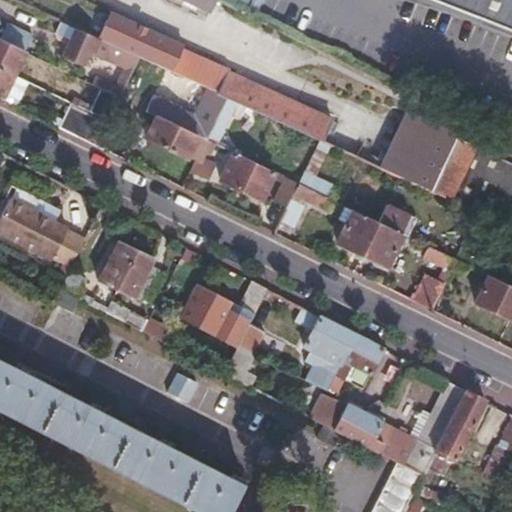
[(215,0),(188,0),(210,11),(215,0)]
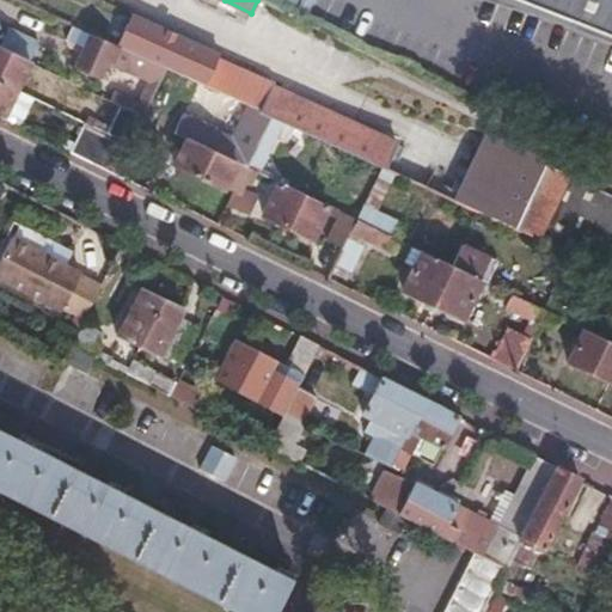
[(611,0),(503,0),(611,41),(611,0)]
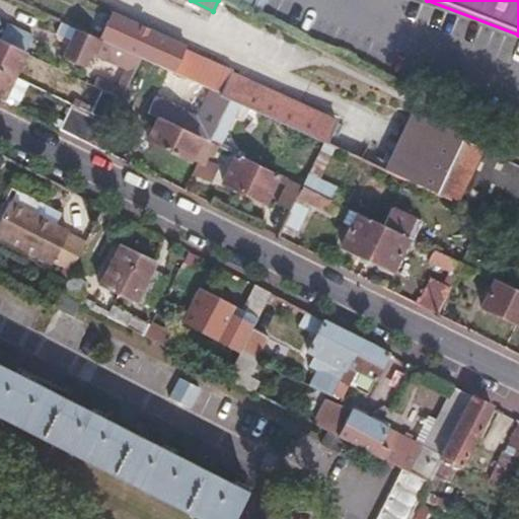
[(230,98),(326,143),(336,124),(182,51),(183,48),(113,14),(101,39),(142,57),(218,93),(230,98)]
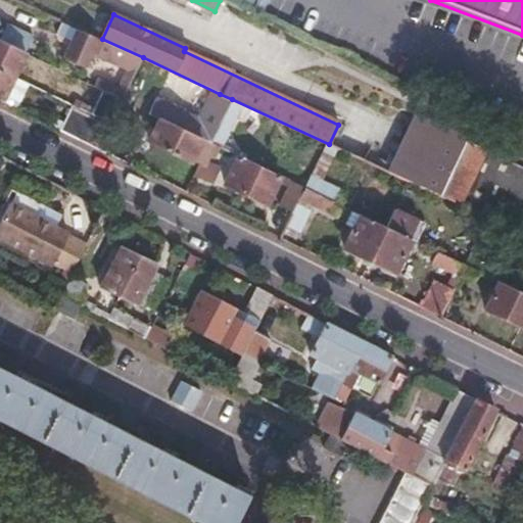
[(102,39),(79,28),(64,58),(86,69),(95,55),(136,75),(143,57),(102,39)]
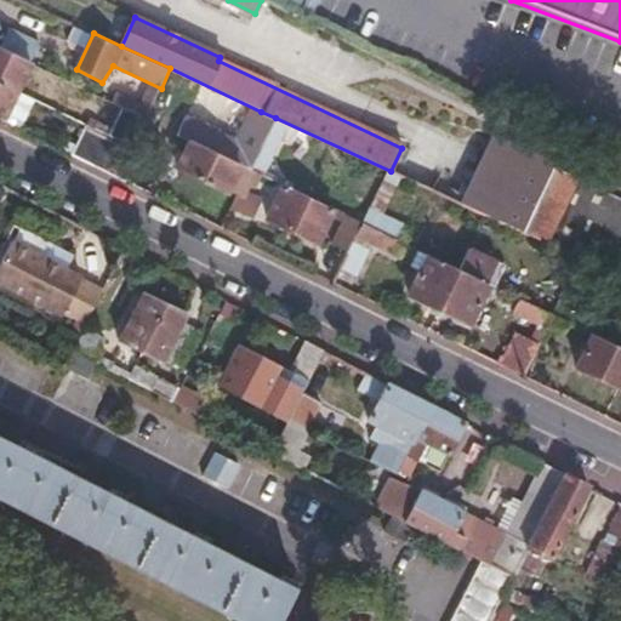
[(30,63),(0,49),(0,84),(17,92),(30,63)]
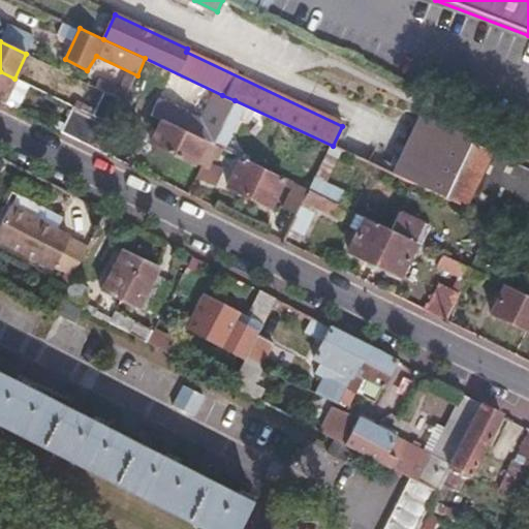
[(0,100),(2,101),(14,79),(0,71),(0,100)]
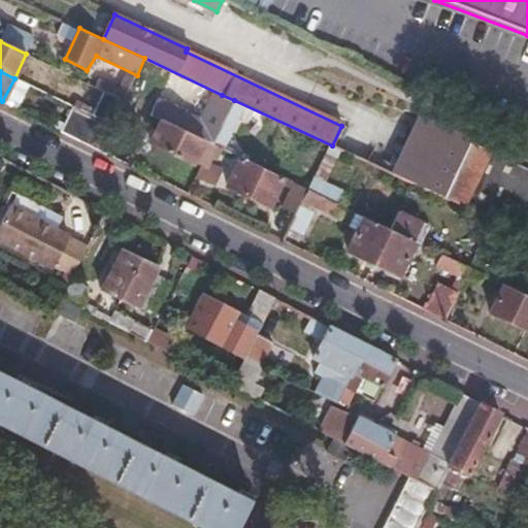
[(90,116),(78,139),(94,146),(105,123),(117,99),(95,88),(87,106),(76,101),(73,107),(90,116)]
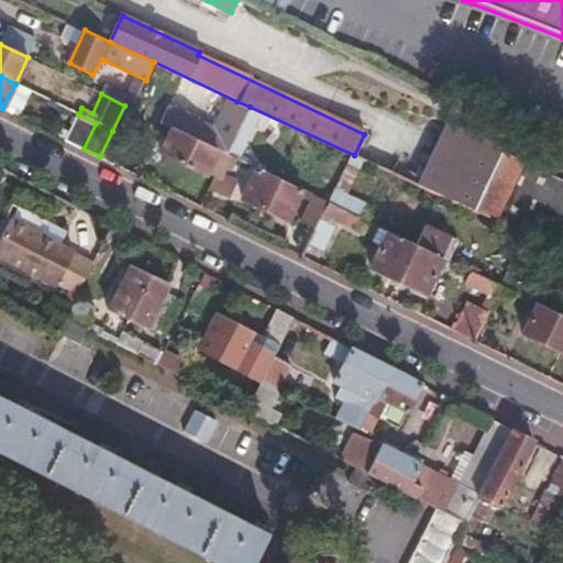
[(162,150),(216,176),(228,154),(250,107),(236,101),(213,150),(172,130),(162,150)]
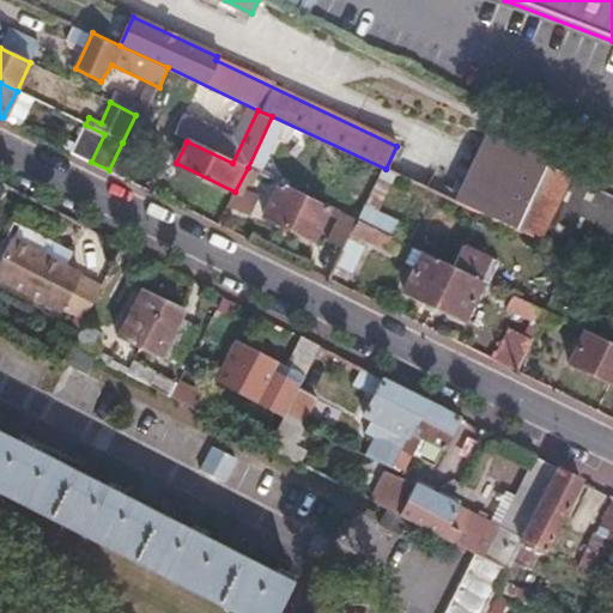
[(85,125),(71,151),(91,162),(104,134),(85,125)]
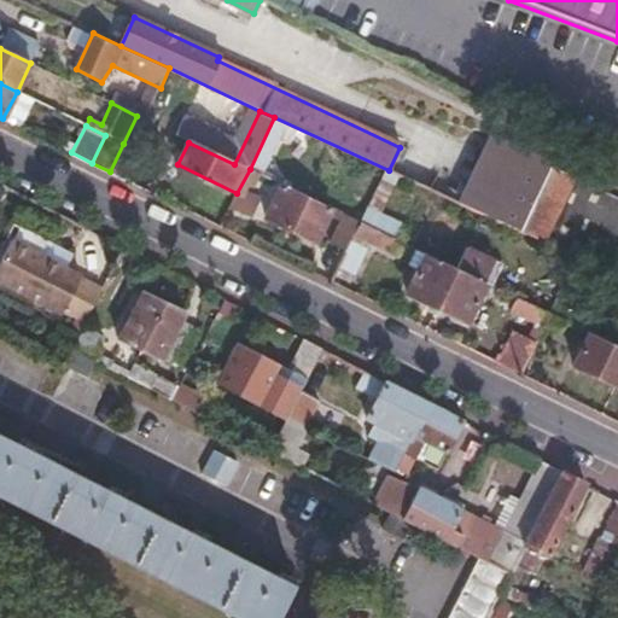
[(607,273),(617,250),(617,197),(551,167),(552,162),(493,135),(460,204),(607,273)]
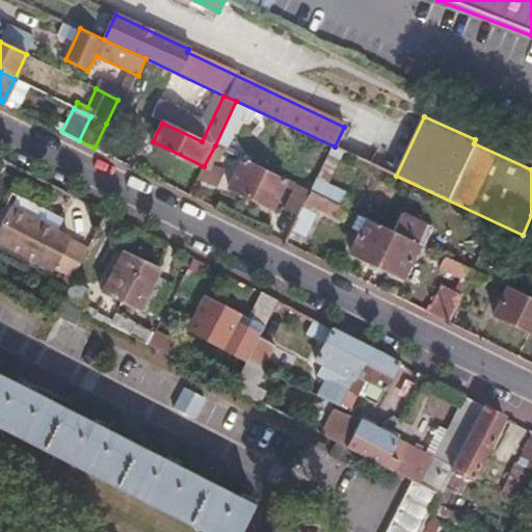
[(106,124),(95,148),(109,155),(120,131),(106,124)]
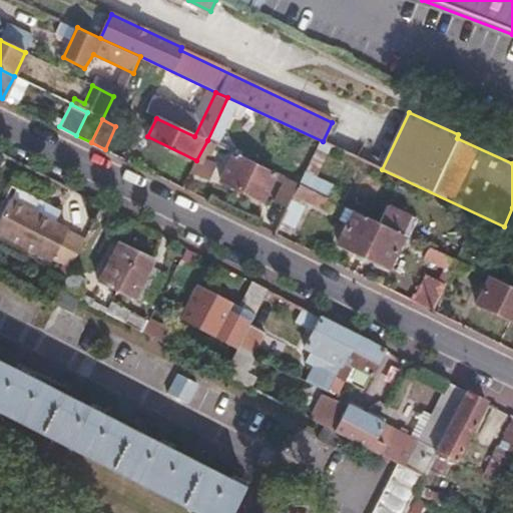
[(207,140),(196,160),(201,162),(205,154),(210,156),(216,145),(207,140)]
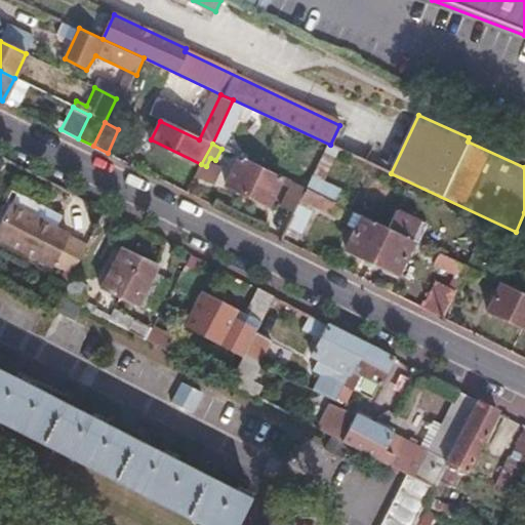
[(270,205),(283,178),(239,157),(227,184),(270,205)]
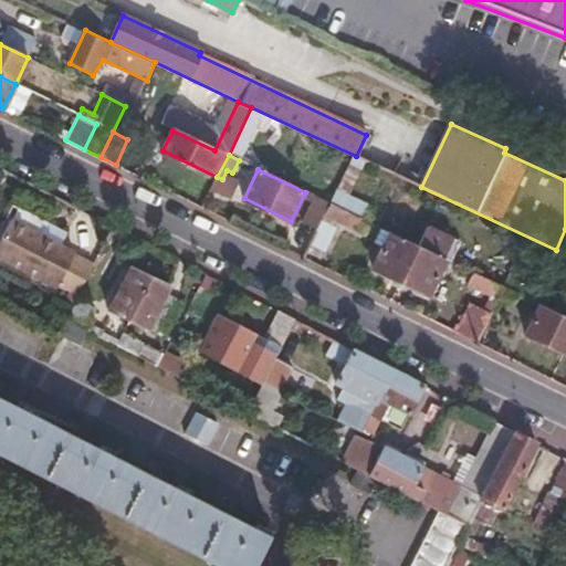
[(300,221),(317,230),(325,217),(331,203),(313,195),(300,221)]
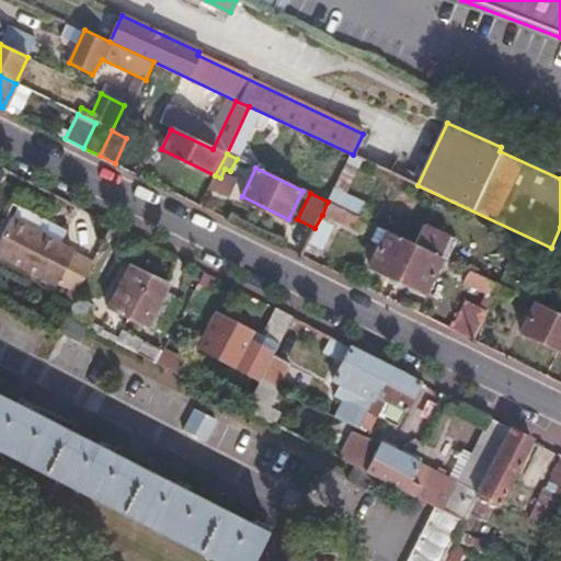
[(356,217),(328,202),(322,215),(351,228),(356,217)]
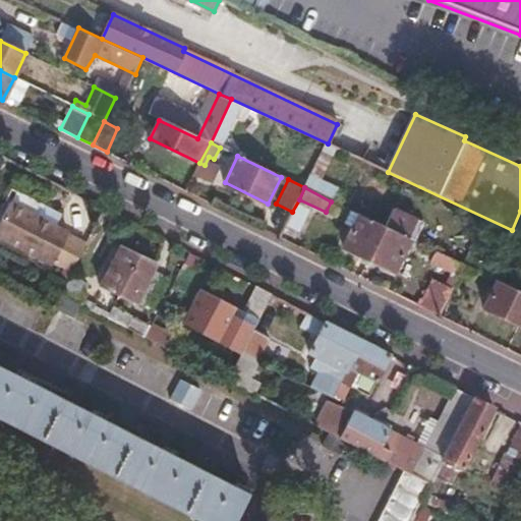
[(64,233),(65,232),(7,200),(0,214),(0,239),(47,265),(51,258),(73,271),(88,245),(64,233)]
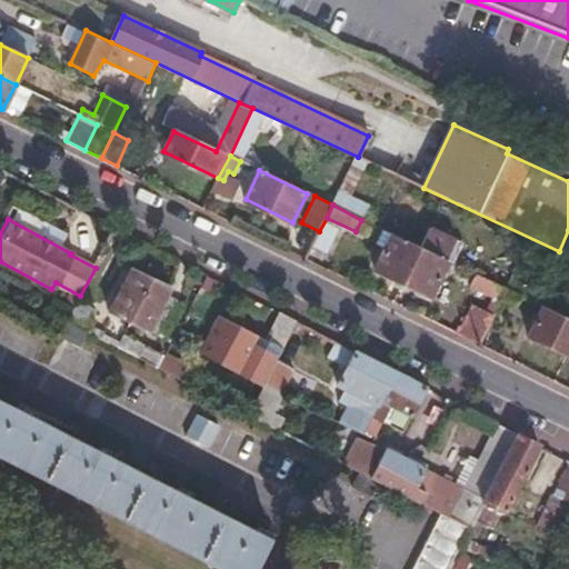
[(372,237),(386,246),(392,236),(378,228),(372,237)]
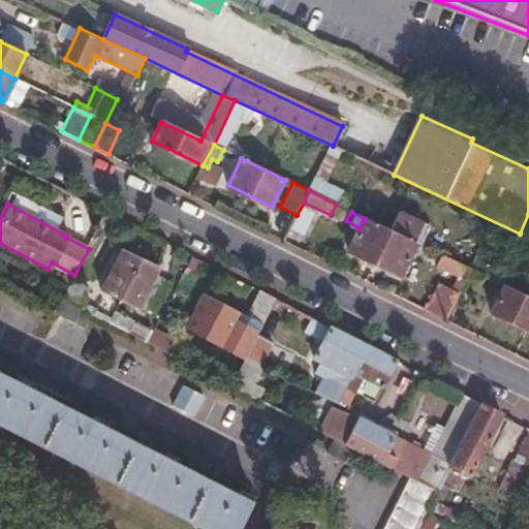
[(349,250),(375,262),(390,231),(365,219),(359,228),(349,250)]
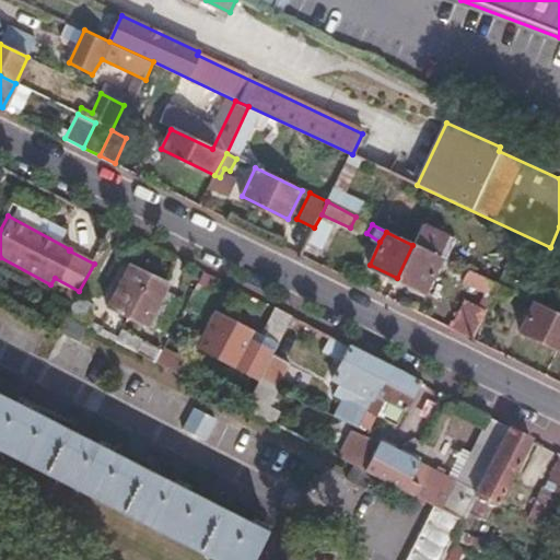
[(412,245),(397,278),(422,291),(440,258),(412,245)]
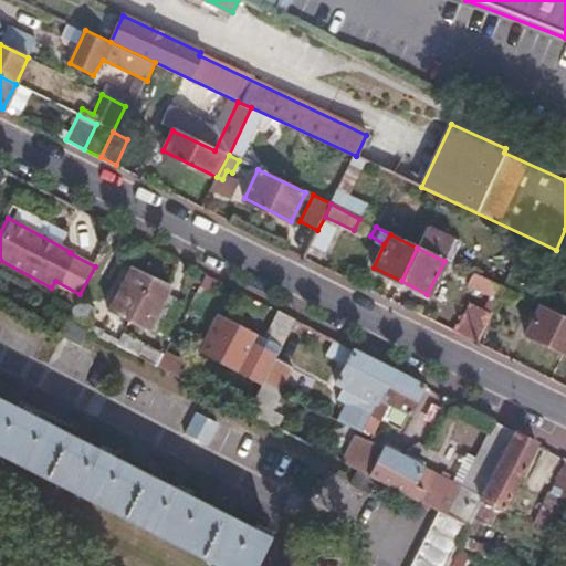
[(526,333),(565,353),(565,350),(565,315),(556,310),(565,287),(565,254),(564,254),(526,333)]
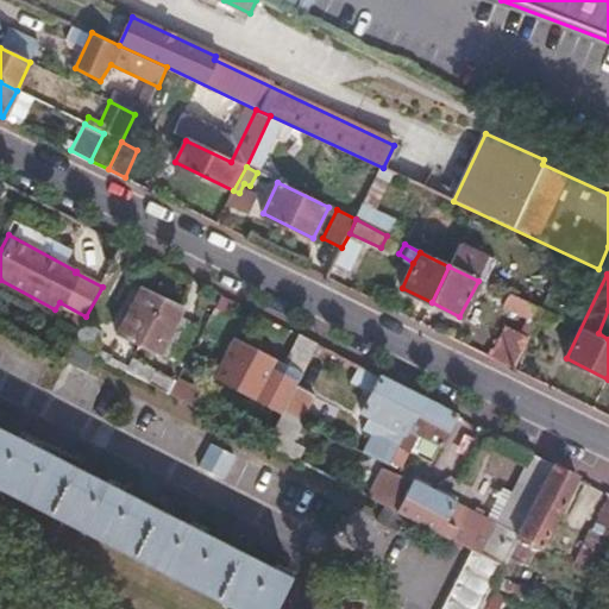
[(154,352),(161,356),(183,307),(138,286),(115,333),(154,352)]
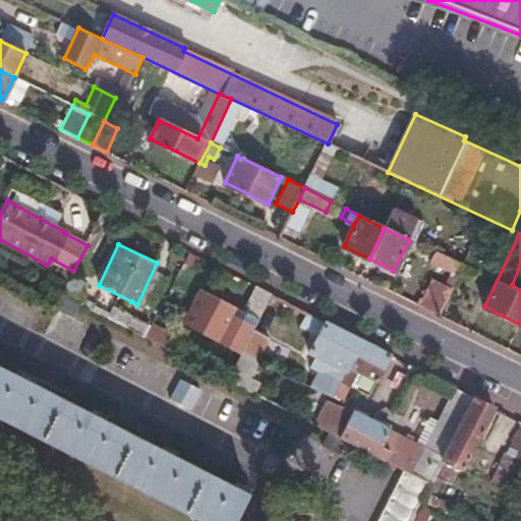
[(437,281),(422,306),(438,313),(450,288),(457,276),(462,264),(436,251),(429,263),(450,274),(444,284),(437,281)]
